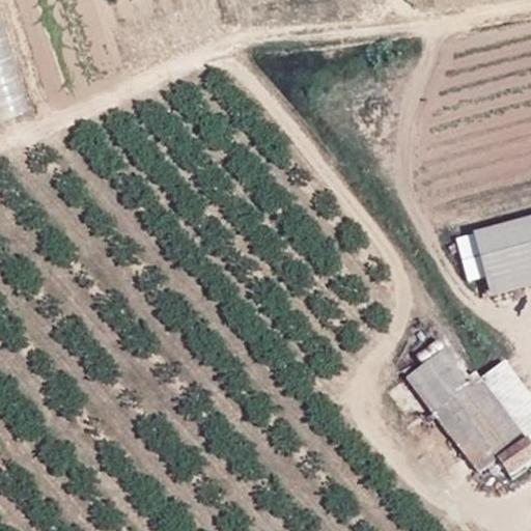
[(492,297),(530,285),(530,214),(473,230),(492,297)]
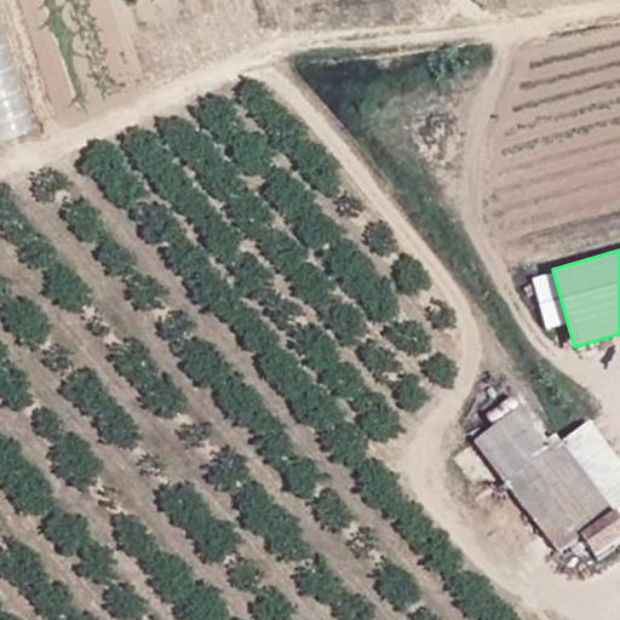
[(547,441),(521,407),(475,443),(562,555),(583,539),(608,518),(587,492),(547,441)]
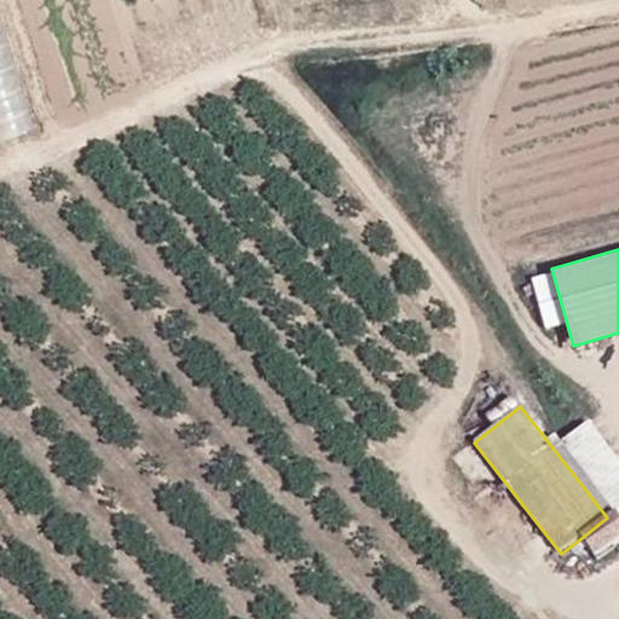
[(618,486),(618,467),(577,417),(568,423),(568,424),(618,486)]
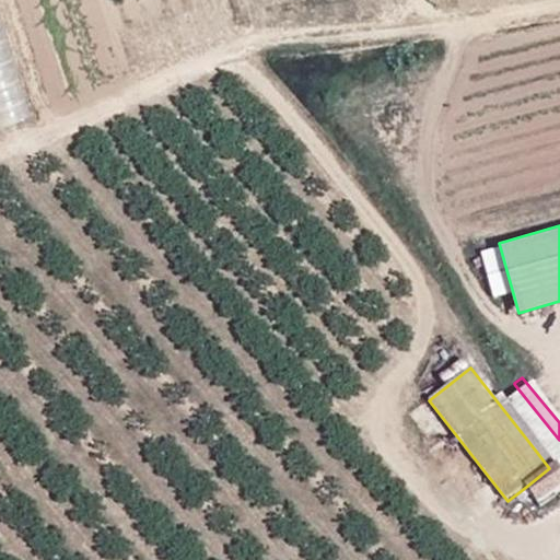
[(556,463),(559,459),(559,440),(514,384),(514,383),(501,393),(556,463)]
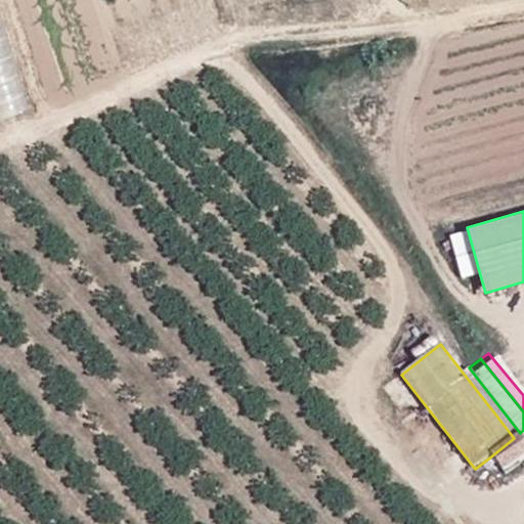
[(514,438),(520,433),(469,367),(463,373),(496,416),(514,438)]
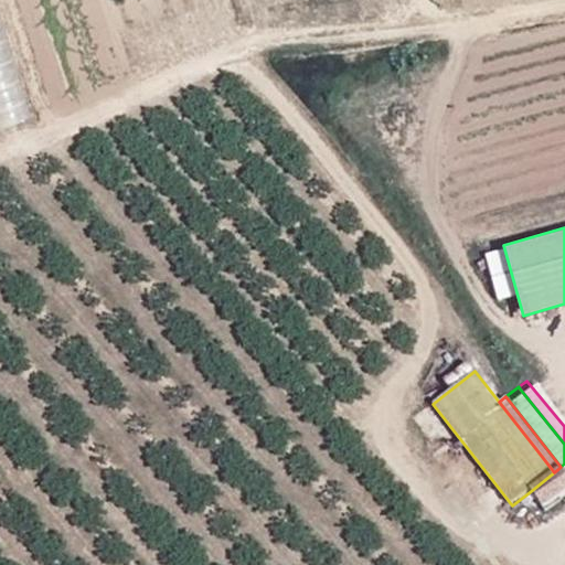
[(564,471),(561,467),(554,472),(564,487),(564,471)]
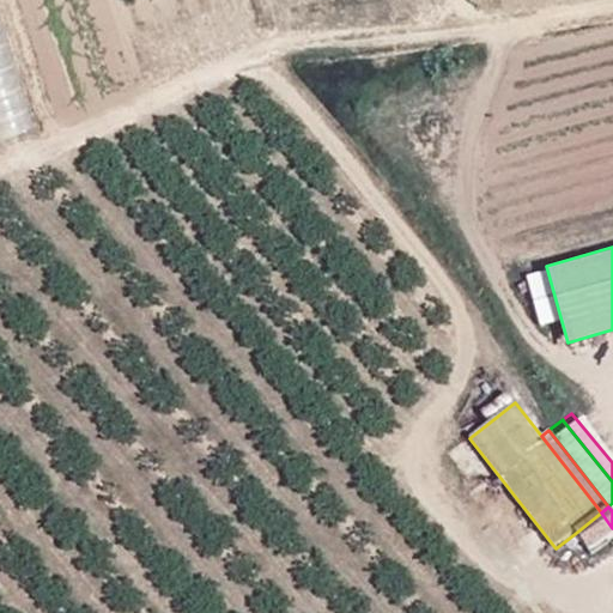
[(612,530),(612,528),(601,513),(576,533),(589,550),(612,530)]
